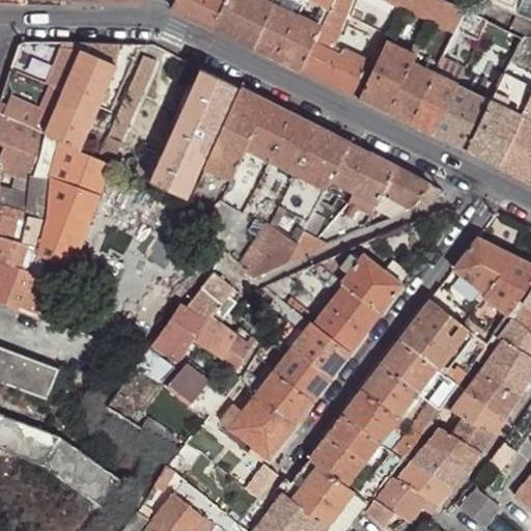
[(172,8),(214,29),(226,2),(227,0),(175,0),(175,2),(172,8)]
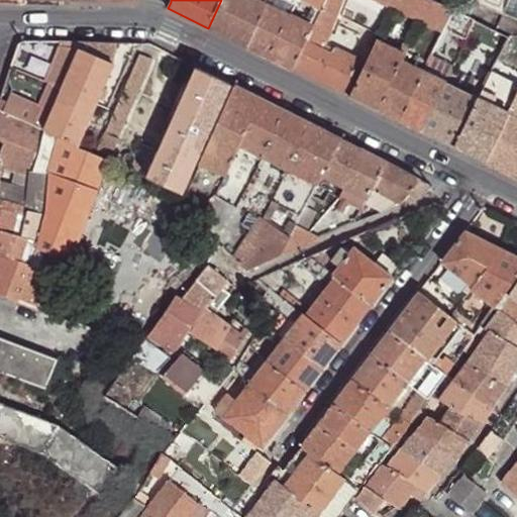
[(208,28),(247,47),(268,6),(253,0),(221,0),(220,2),(208,28)]
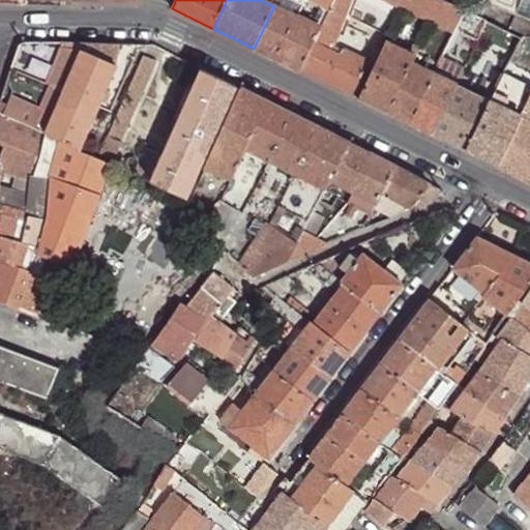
[(300,71),(353,97),(369,64),(333,47),(344,25),(355,0),(333,0),(330,9),(321,28),(300,71)]
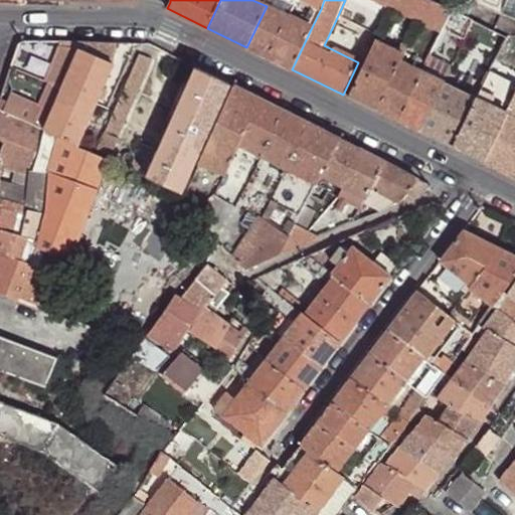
[(303,0),(321,9),(324,0),(303,0)]
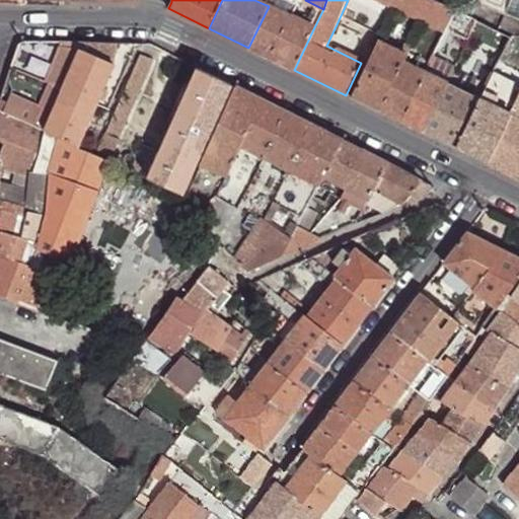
[(378,0),(395,8),(398,0),(378,0)]
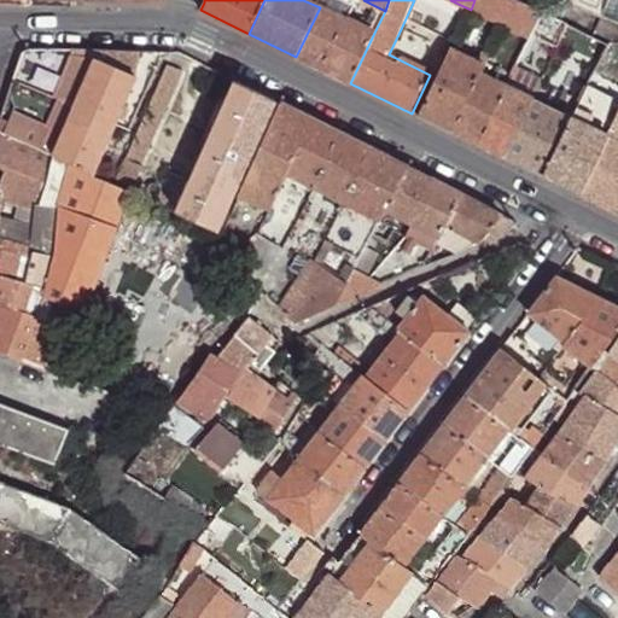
[(474,0),(471,10),(503,27),(517,1),(516,0),(474,0)]
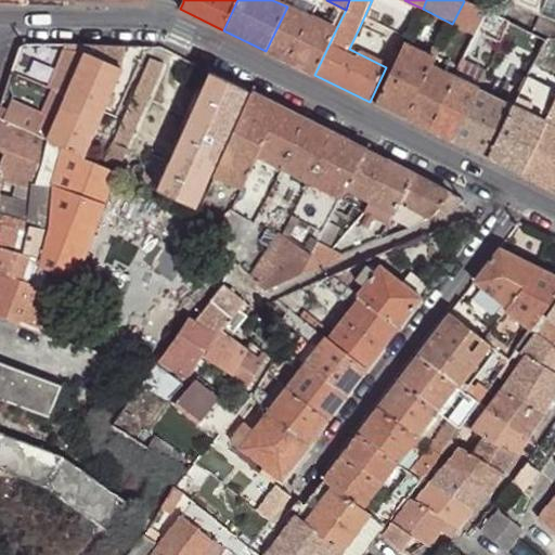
[(512,0),(497,0),(495,3),(508,9),(512,0)]
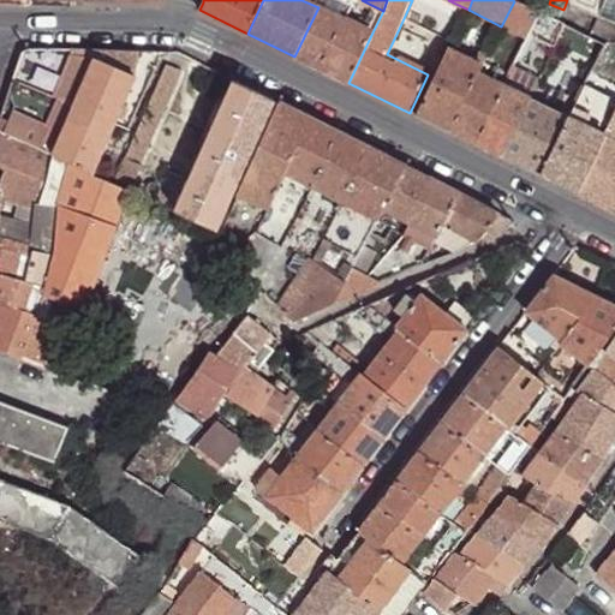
[(569,0),(567,6),(598,18),(599,17),(605,0),(569,0)]
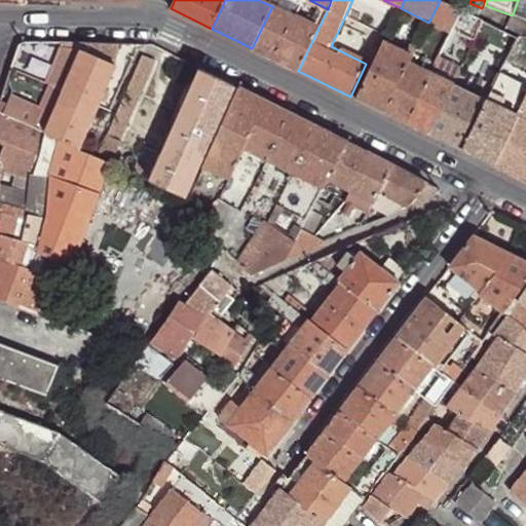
[(525,0),(518,0),(513,14),(525,19),(525,0)]
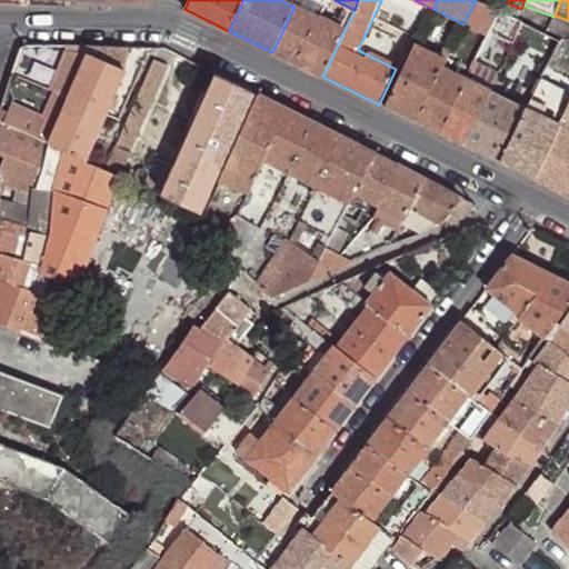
[(463,25),(488,36),(491,29),(500,12),(476,1),(463,25)]
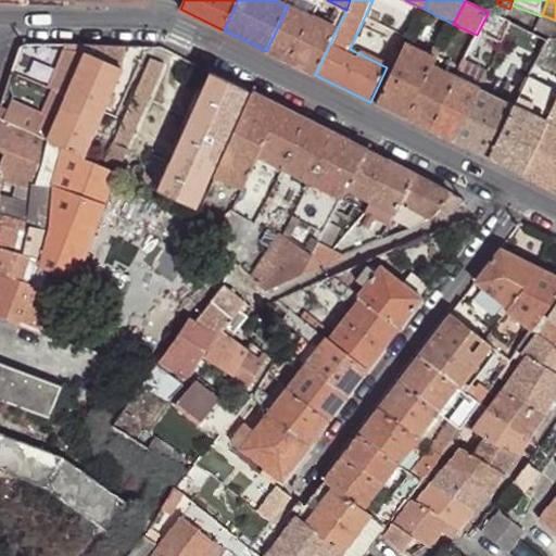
[(266,51),(290,62),(312,19),(288,7),(266,51)]
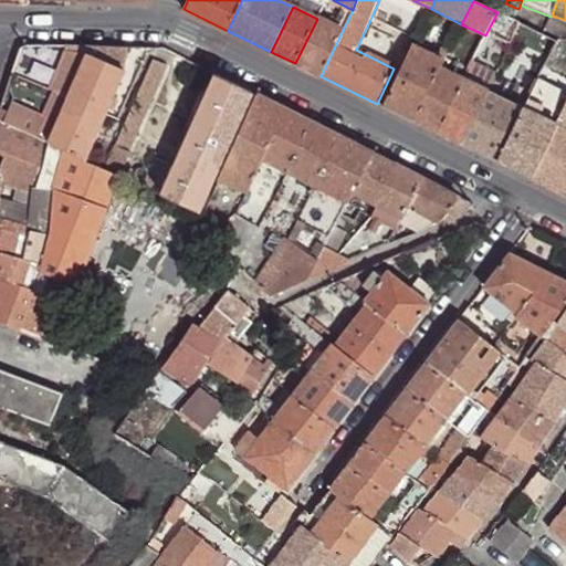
[(489,29),(514,41),(523,24),(498,12),(489,29)]
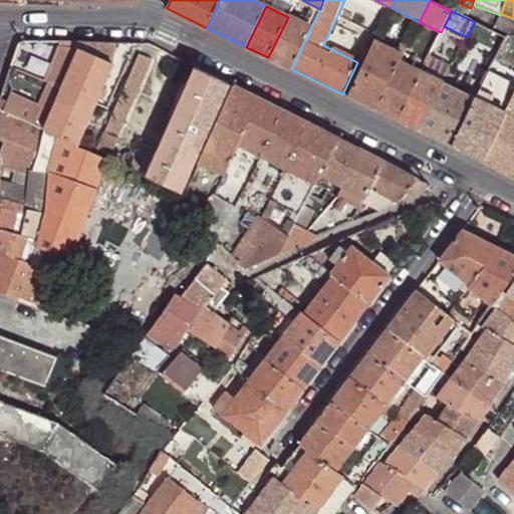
[(513,18),(501,14),(500,15),(495,27),(513,35),(513,18)]
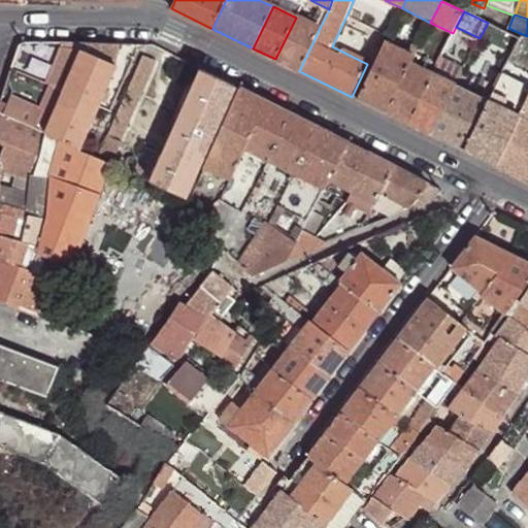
[(275,59),(299,71),(320,28),(297,17),(296,18),(275,59)]
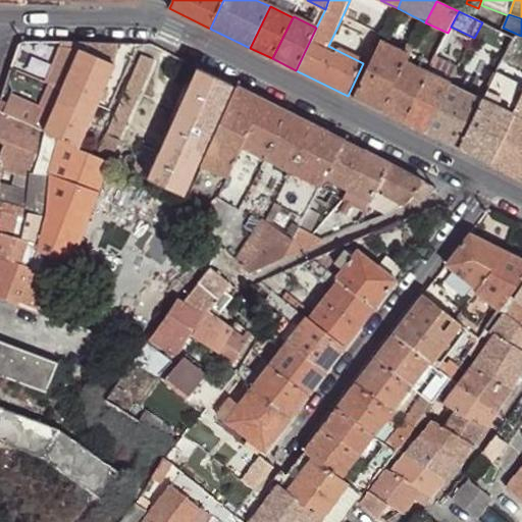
[(474,38),(507,54),(515,39),(482,22),(474,38)]
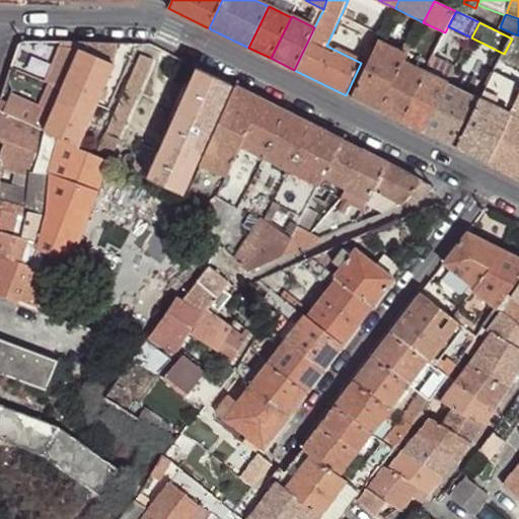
[(400,53),(406,56),(421,26),(415,24),(400,53)]
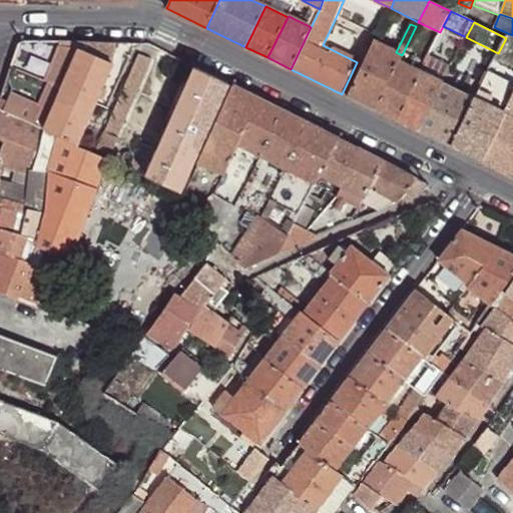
[(42,82),(60,41),(24,41),(16,49),(10,68),(42,82)]
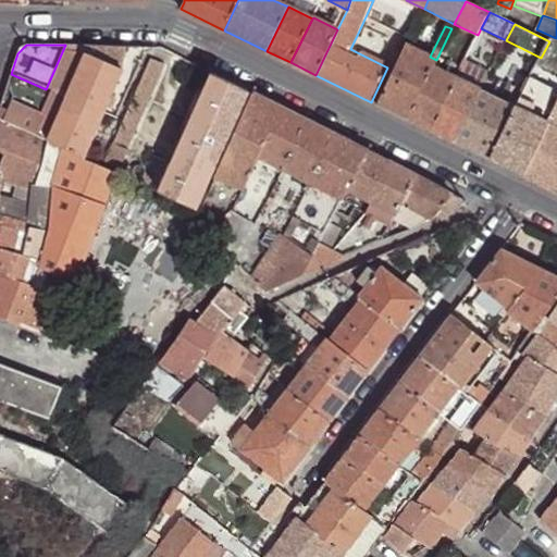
[(87,54),(87,46),(65,45),(46,89),(49,91),(38,116),(31,134),(48,141),(66,101),(60,98),(64,89),(71,93),(87,54)]
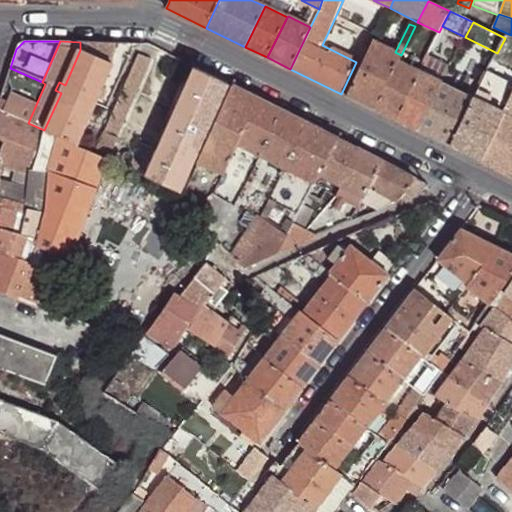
[(348,97),(374,109),(398,61),(401,55),(395,52),(375,42),(374,41),(348,97)]
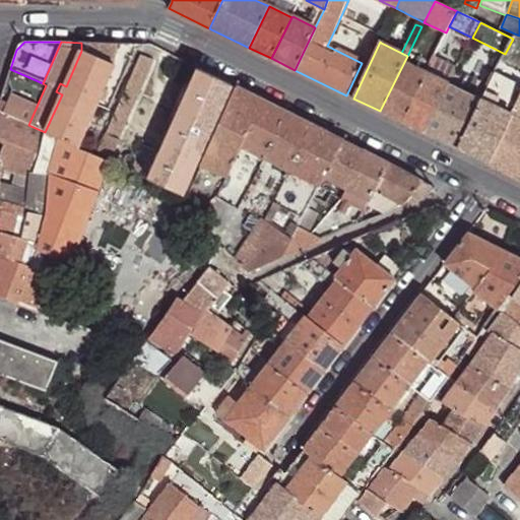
[(114,43),(81,43),(81,51),(109,63),(114,43)]
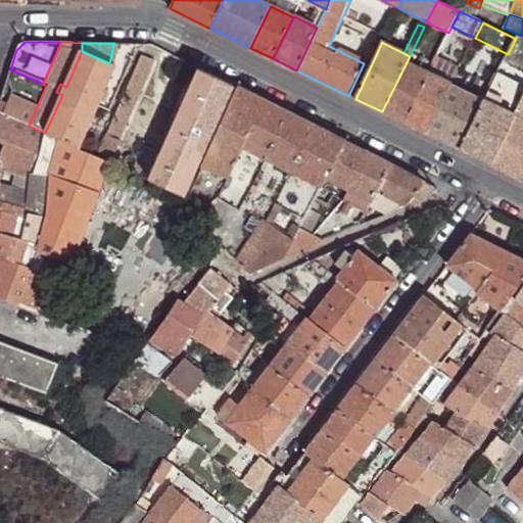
[(114,43),(109,63),(114,65),(119,44),(114,43)]
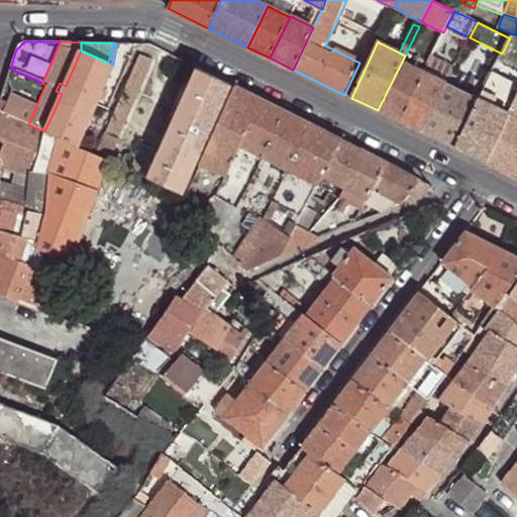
[(62,94),(44,131),(47,133),(77,146),(113,65),(108,63),(81,50),(66,86),(62,94)]
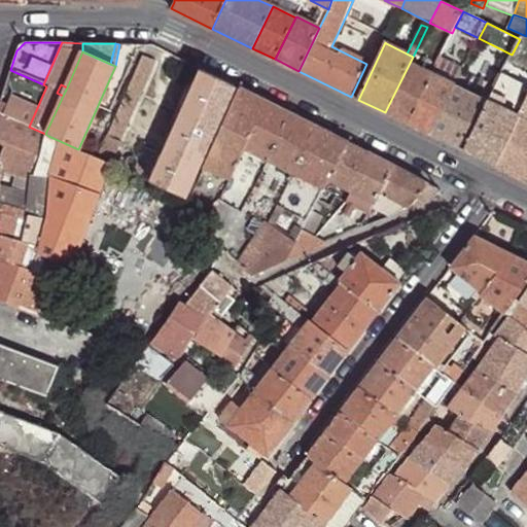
[(134,74),(107,136),(119,142),(155,62),(142,56),(134,74)]
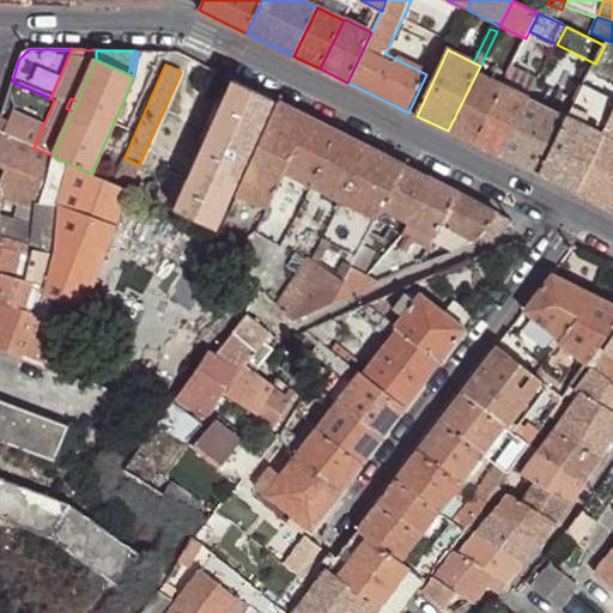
[(474,144),(502,157),(530,99),(509,90),(514,80),(515,80),(519,73),(510,70),(503,86),(474,144)]
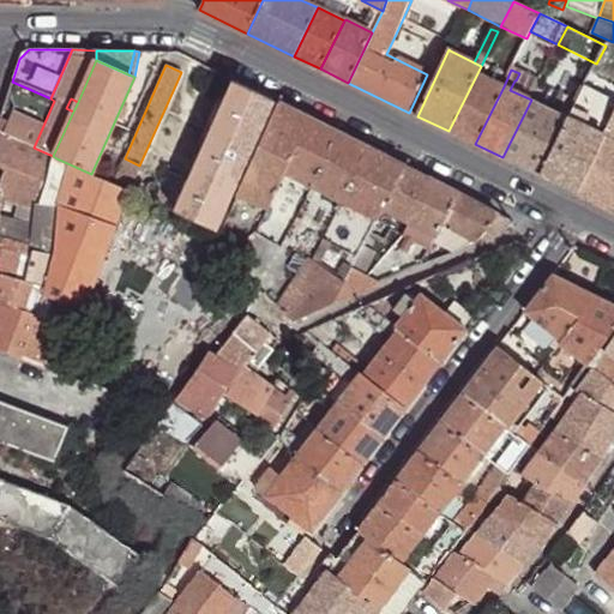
[(449,131),(475,144),(504,86),(477,73),(449,131)]
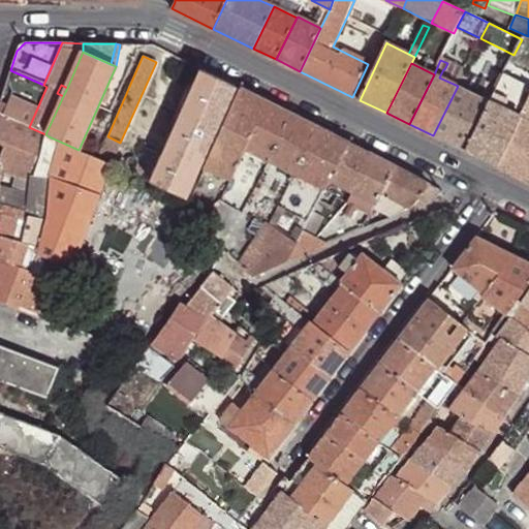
[(201,69),(152,183),(184,198),(235,86),(201,69)]
